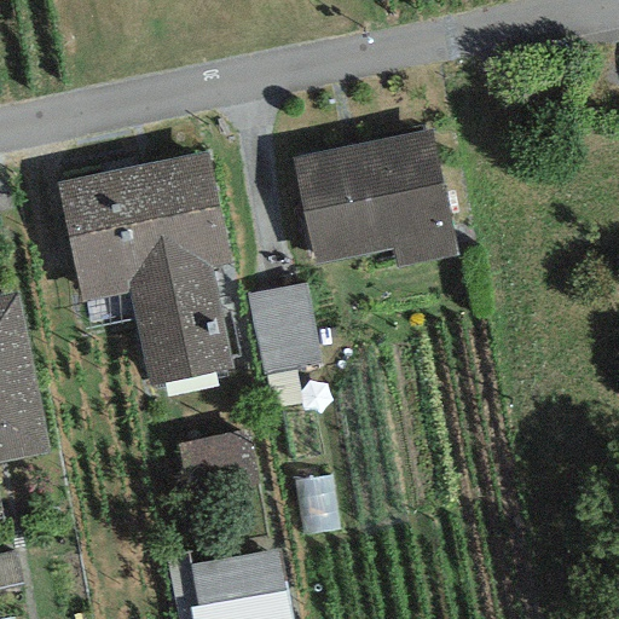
[(431,128),(290,157),(313,264),(392,248),(397,268),(457,256),(431,128)]
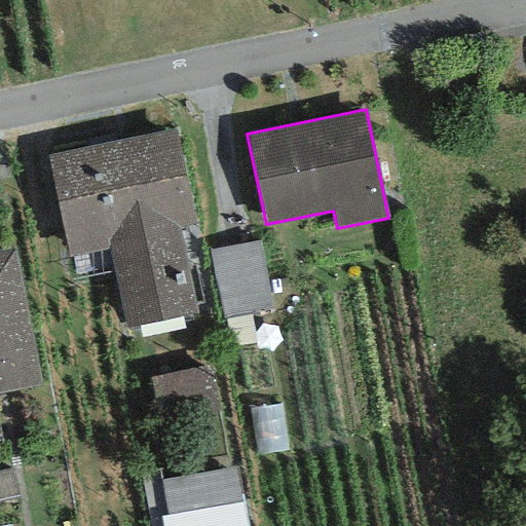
[(176,129),(47,156),(68,257),(109,249),(125,330),(196,315),(178,227),(195,224),(176,129)]
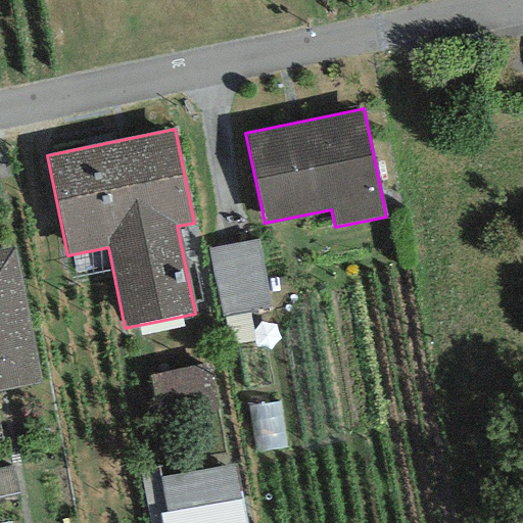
[(256,239),(206,249),(221,316),(271,305),(256,239)]
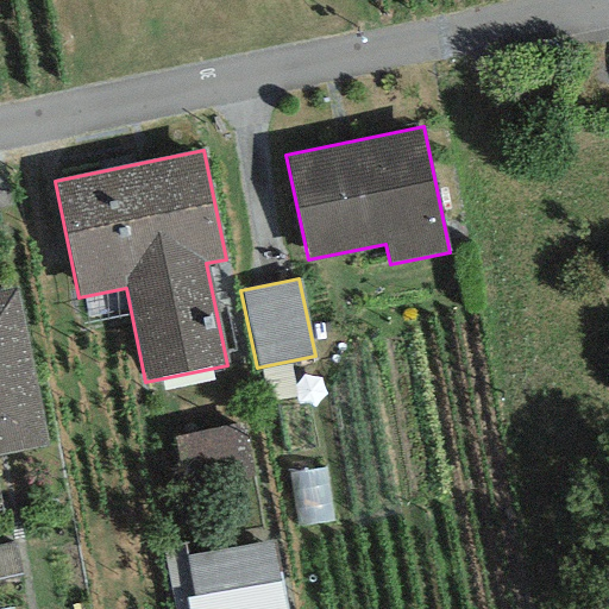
[(18,286),(0,289),(0,452),(50,443),(18,286)]
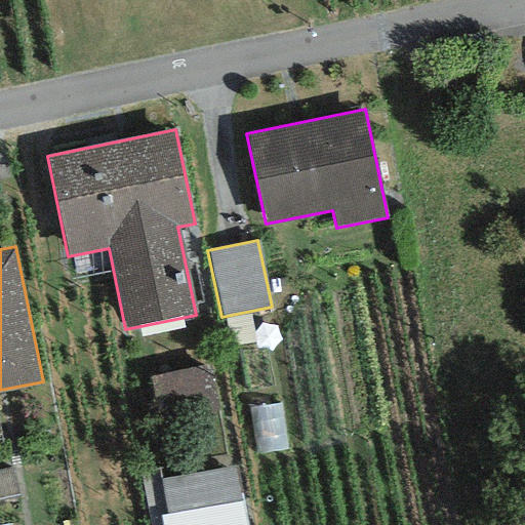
[(235,466),(161,479),(166,513),(161,514),(162,524),(247,524),(242,493),(240,493),(235,466)]
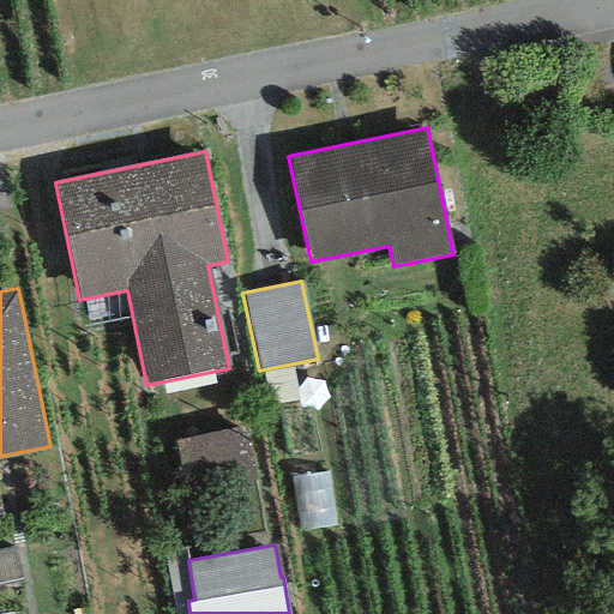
All buildings are outlined.
